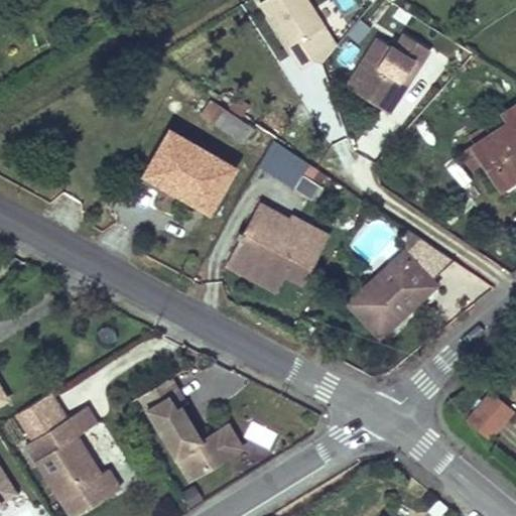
[(325,26),(308,0),(261,0),(259,2),(287,48),(325,26)]
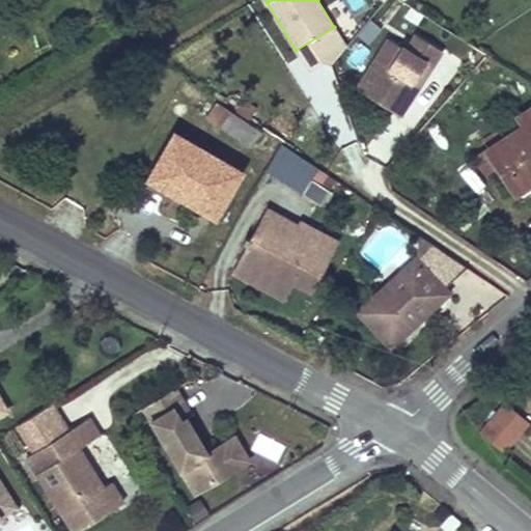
[(362,0),(339,0),(342,15),(364,9),(362,0)]
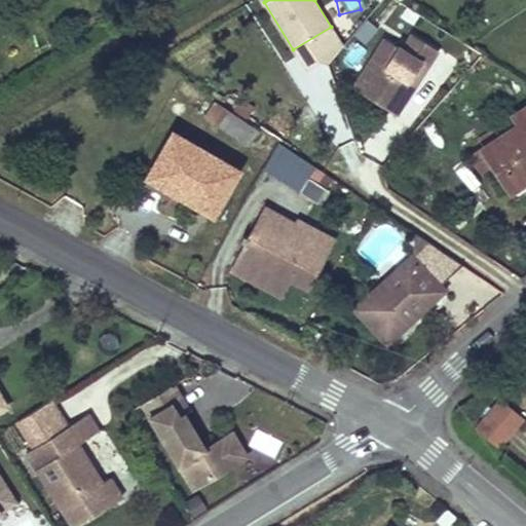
[(397,114),(440,49),(412,31),(402,46),(384,35),(351,84),(397,114)]
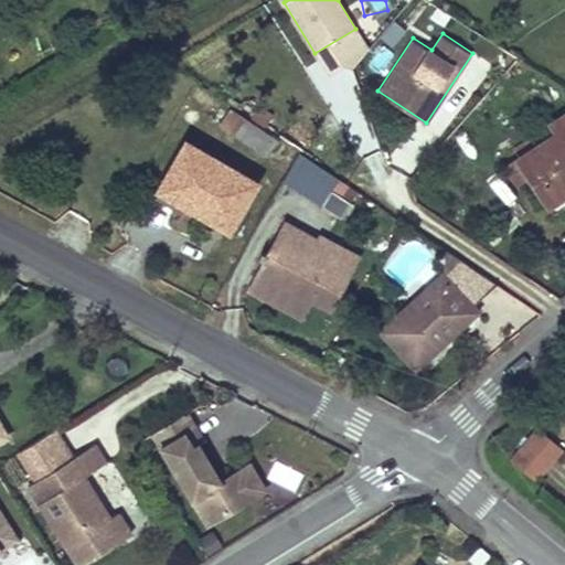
[(268,155),(278,140),(231,108),(221,124),(268,155)]
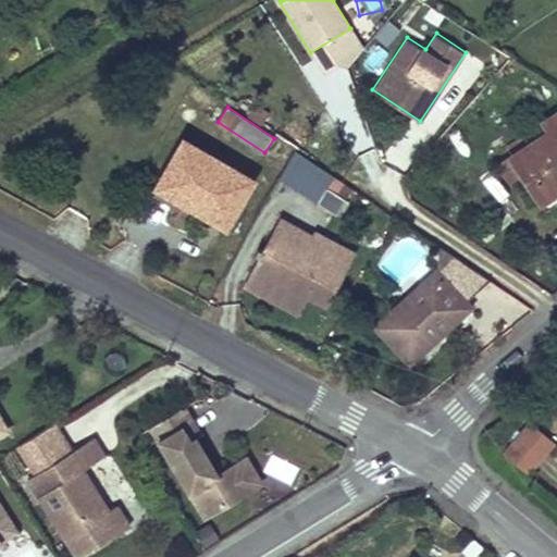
[(556,192),(556,112),(506,146),(512,155),(499,163),(510,178),(520,172),(540,203),(556,192)]
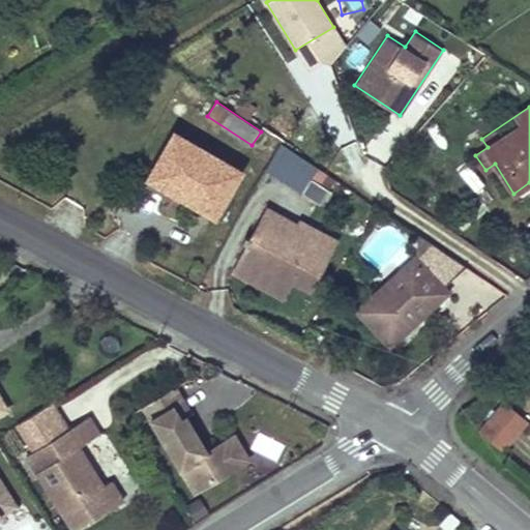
[(240,172),(174,134),(147,182),(178,201),(181,197),(215,216),(240,172)]
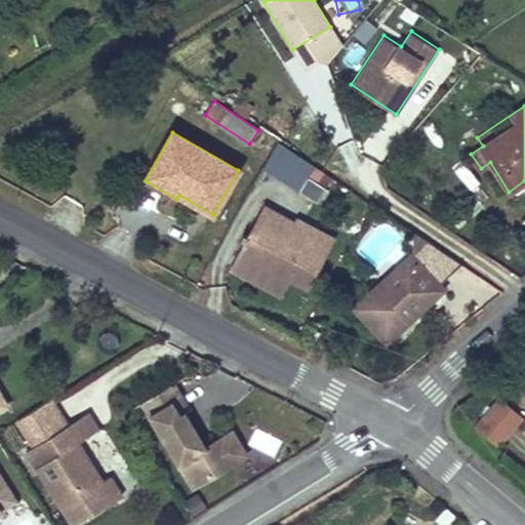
[(318,199),(331,176),(313,166),(299,189),(318,199)]
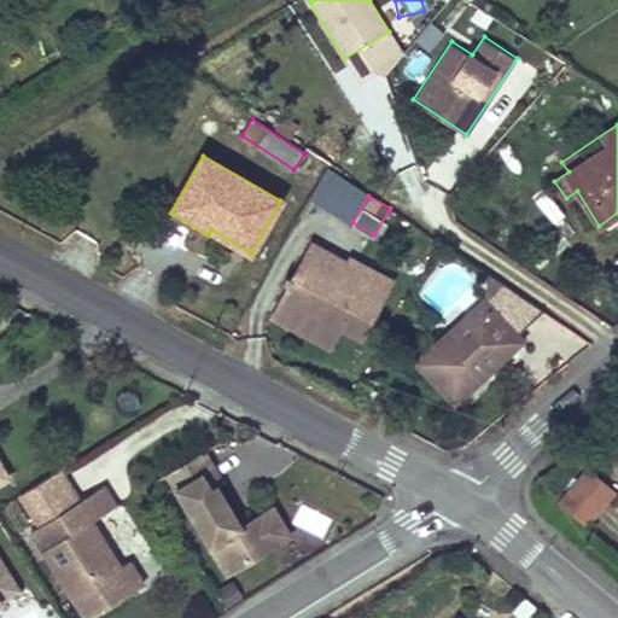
[(349,263),(313,243),(303,261),(339,280),(349,263)]
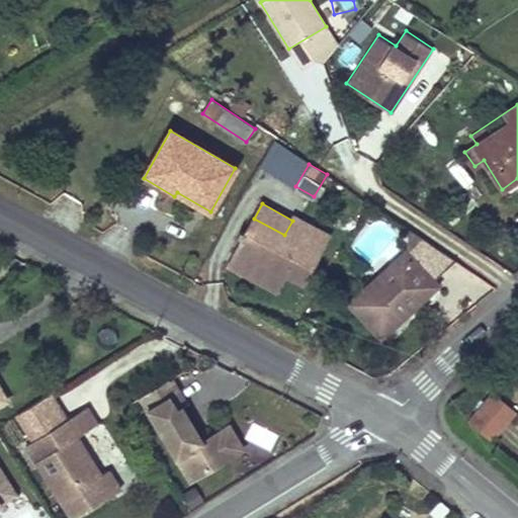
[(254,219),(233,256),(259,271),(264,263),(280,273),(301,285),(330,238),(294,218),(292,221),(284,235),(254,219)]
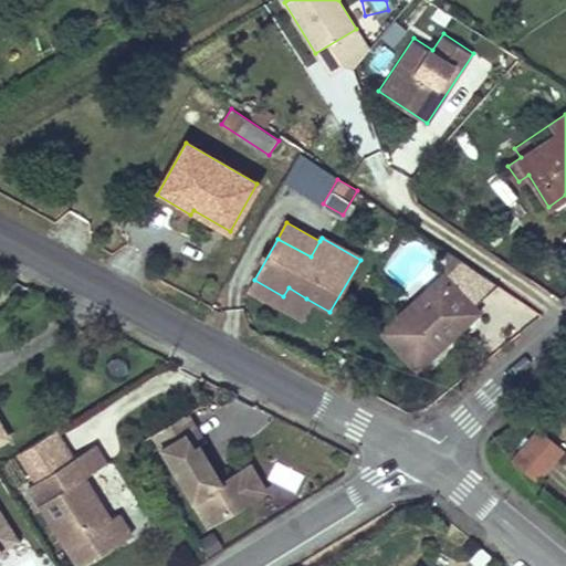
[(461,260),(447,251),(446,274),(461,260)]
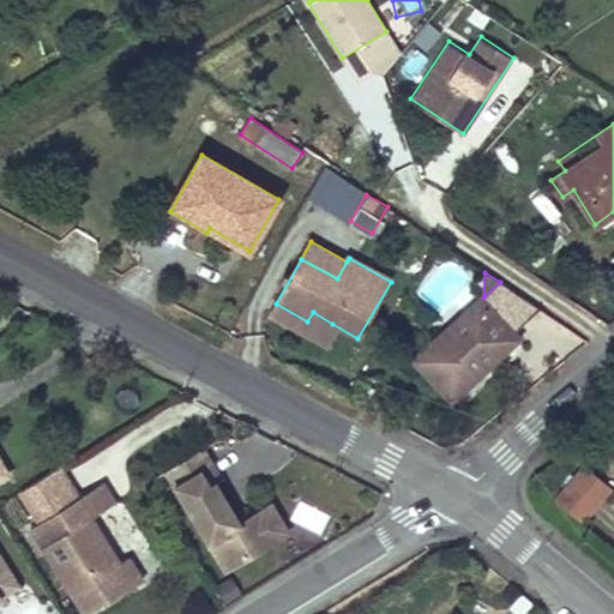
[(483,298),(416,359),(452,399),(499,357),(494,351),(513,333),(540,309),(500,282),(483,298)]
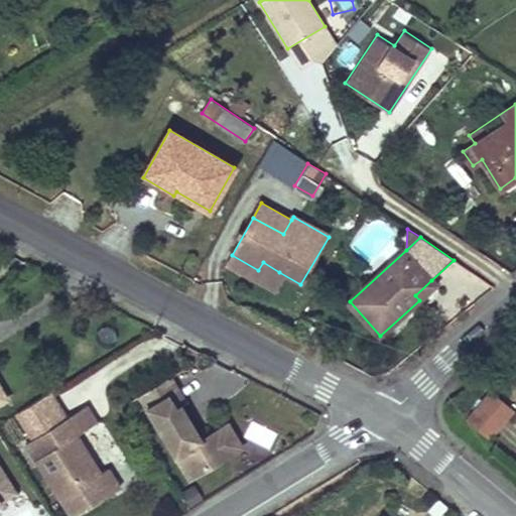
[(258,270),(232,255),(227,263),(270,289),(279,272),(263,262),(258,270)]
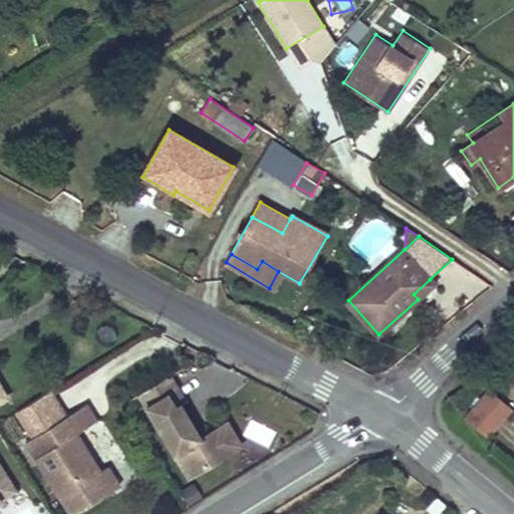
[(435,283),(430,279),(414,294),(418,299),(435,283)]
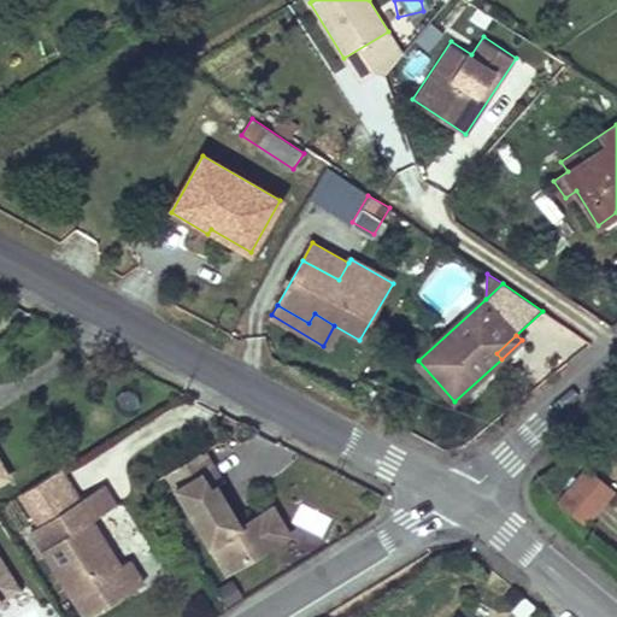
[(201,451),(165,474),(227,571),(274,541),(257,515),(239,524),(215,485),(221,481),(201,451)]
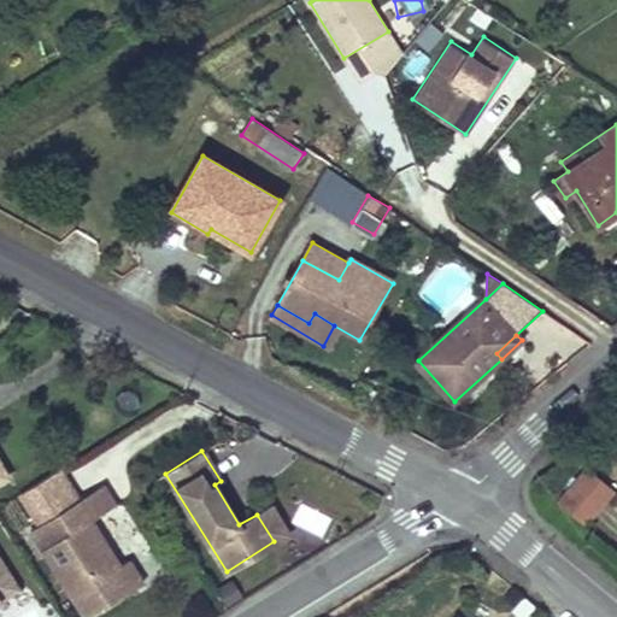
[(586,526),(615,492),(586,468),(558,501),(586,526)]
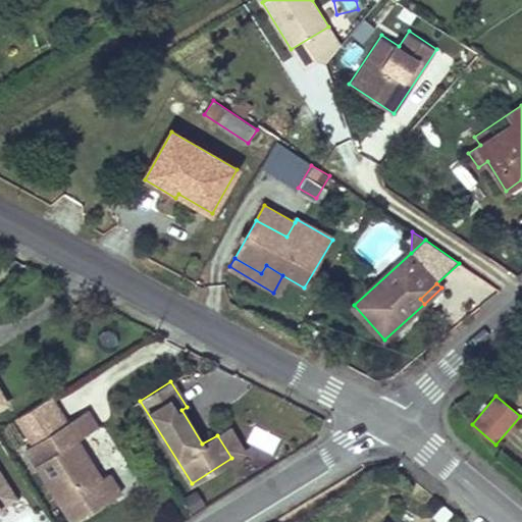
[(98,427),(88,410),(66,423),(76,440),(98,427)]
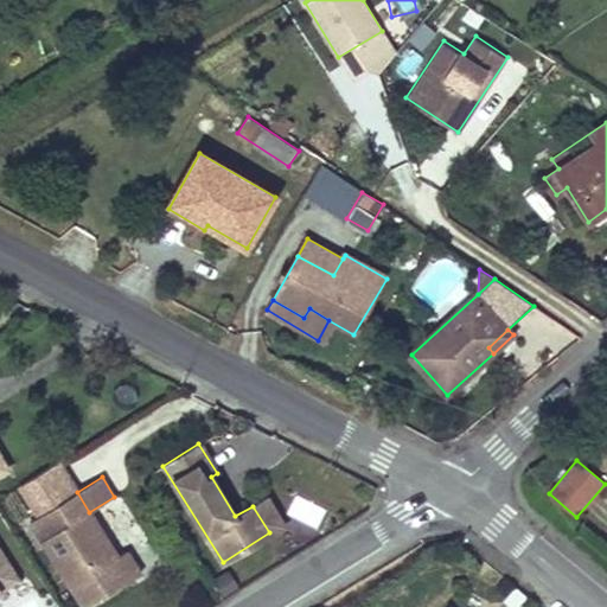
[(101,529),(89,512),(77,492),(31,522),(84,606),(89,606),(141,575),(126,551),(117,557),(106,538),(101,542),(95,534),(101,529)]
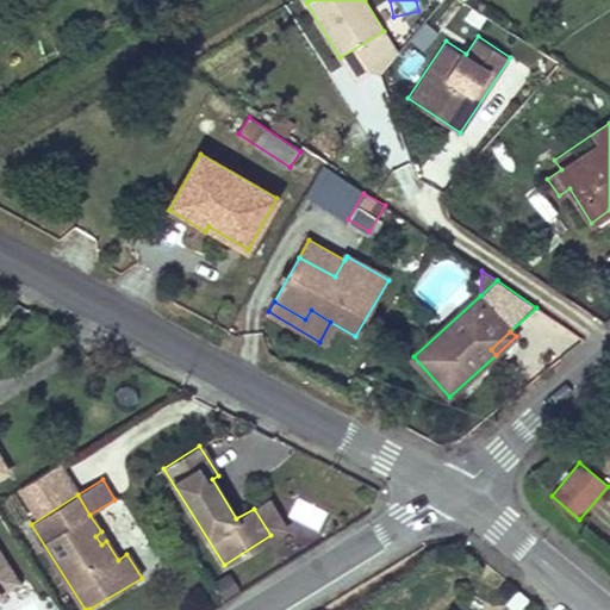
[(293,517),(319,528),(327,512),(300,500),(293,517)]
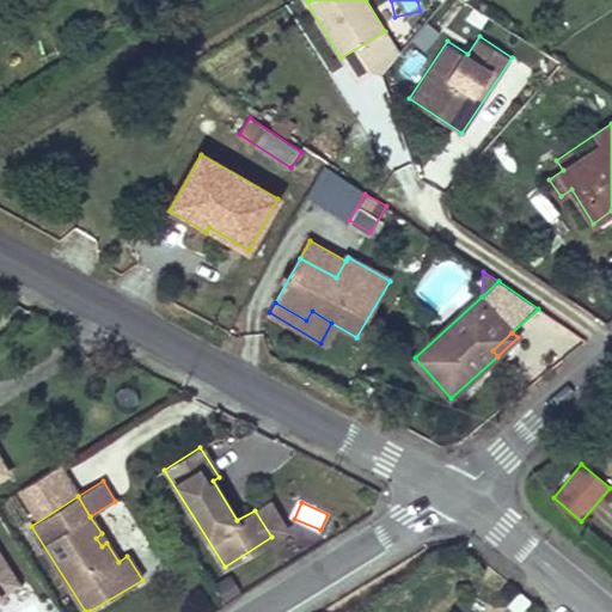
[(106,543),(102,533),(96,538),(102,546),(106,543)]
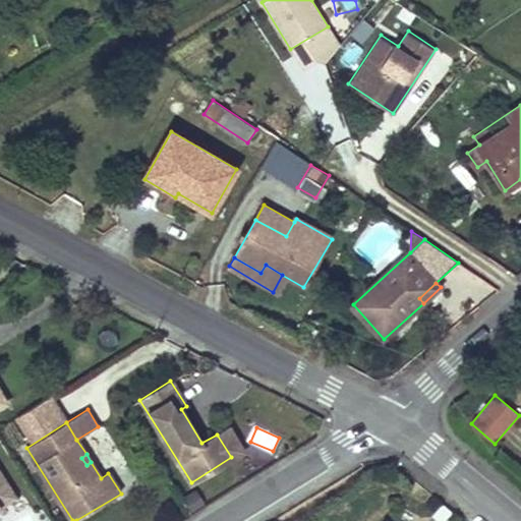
[(0,465),(0,514),(20,503),(0,465)]
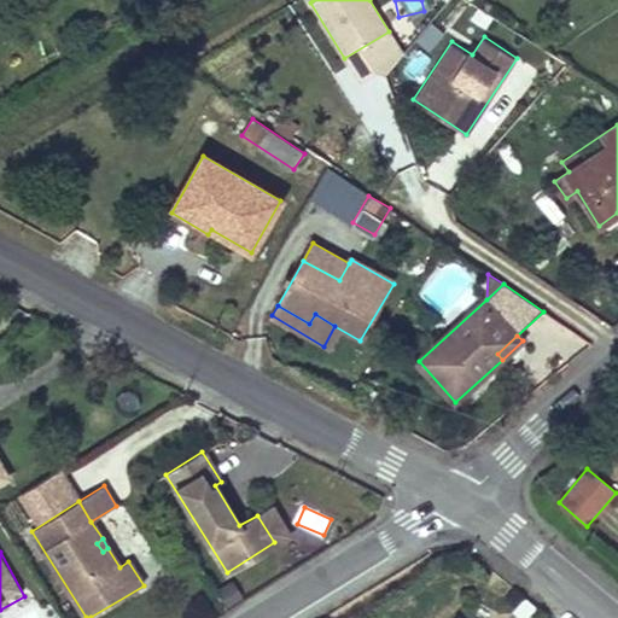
[(232,581),(214,592),(226,611),(243,600),(232,581)]
